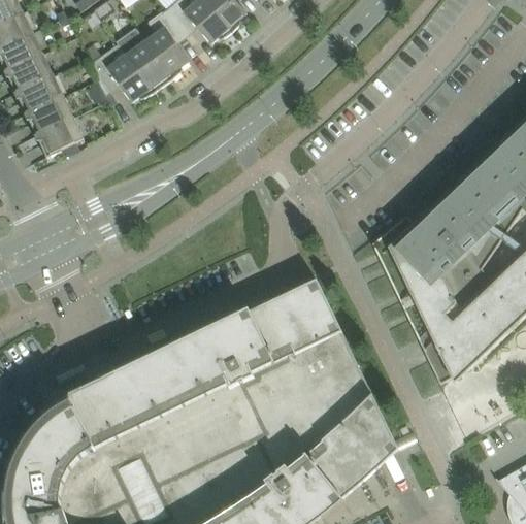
[(0,20),(22,9),(17,0),(0,0),(0,20)]
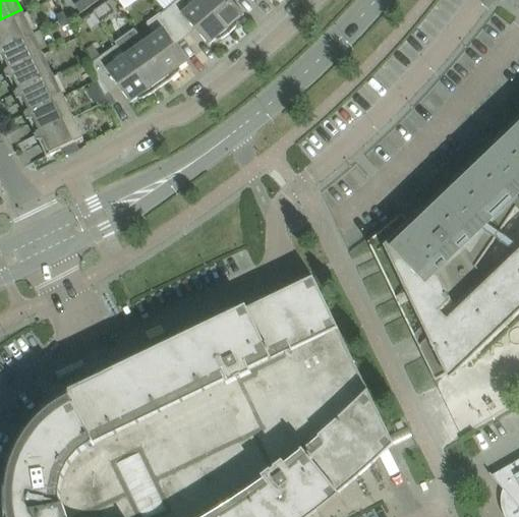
[(76,0),(73,2),(78,10),(91,1),(90,0),(76,0)]
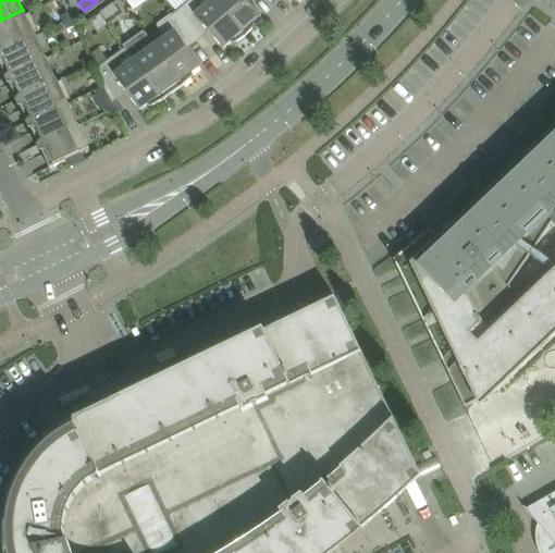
[(110,0),(98,9),(105,19),(118,9),(112,0),(110,0)]
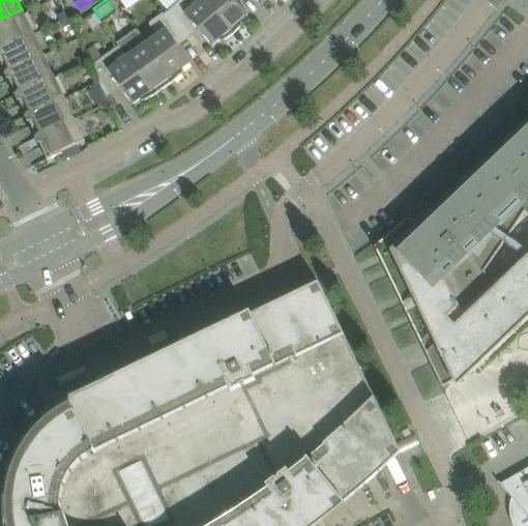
[(174,0),(165,8),(182,30),(192,22),(210,42),(218,36),(220,37),(218,37),(220,38),(223,37),(232,31),(205,0),(174,0)]
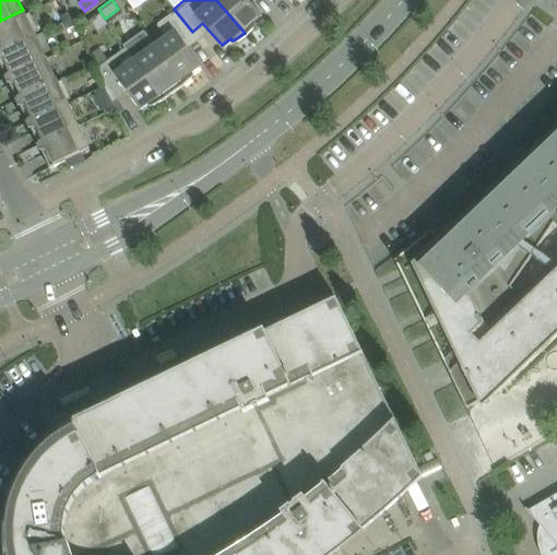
[(216,0),(245,33),(251,25),(255,21),(253,20),(252,21),(251,20),(260,13),(249,0),(216,0)]
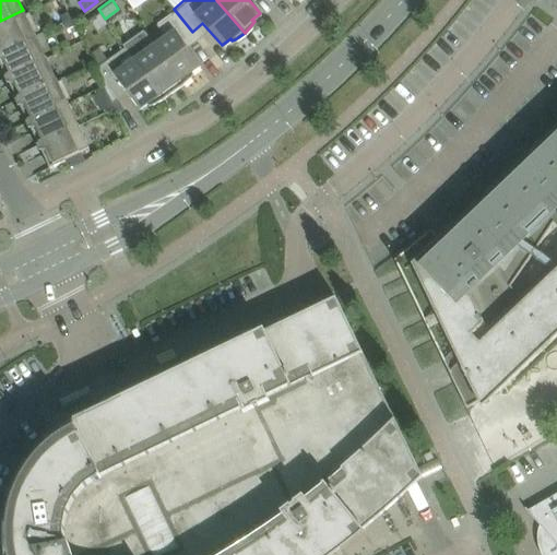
[(155,23),(163,34),(153,43),(181,83),(189,75),(192,72),(191,71),(190,72),(190,70),(199,65),(181,39),(192,32),(174,9),(155,23)]
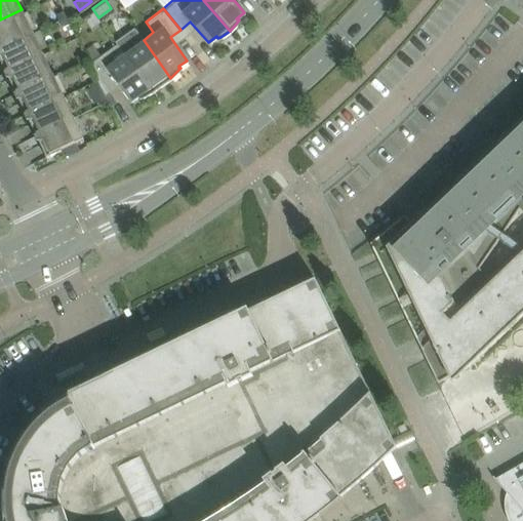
[(0,45),(32,31),(31,28),(34,27),(26,10),(23,11),(22,9),(0,19),(0,45)]
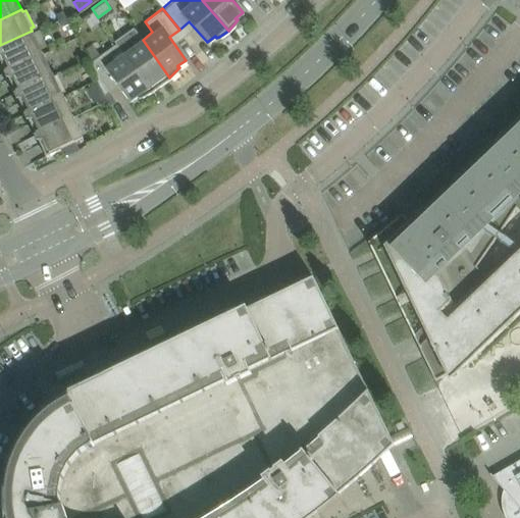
[(0,60),(4,69),(42,51),(32,31),(0,45),(0,54),(0,60)]
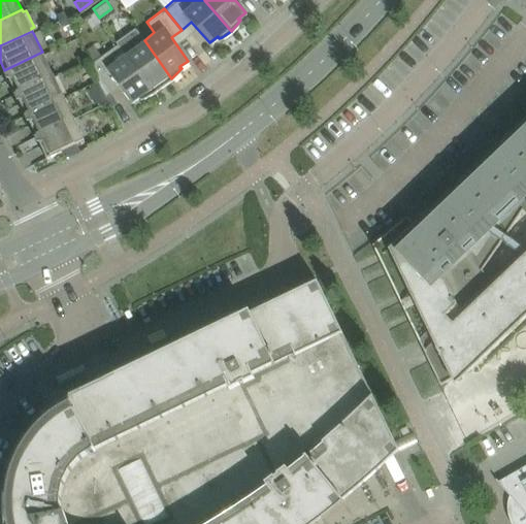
[(144,40),(125,54),(152,92),(171,78),(144,40)]
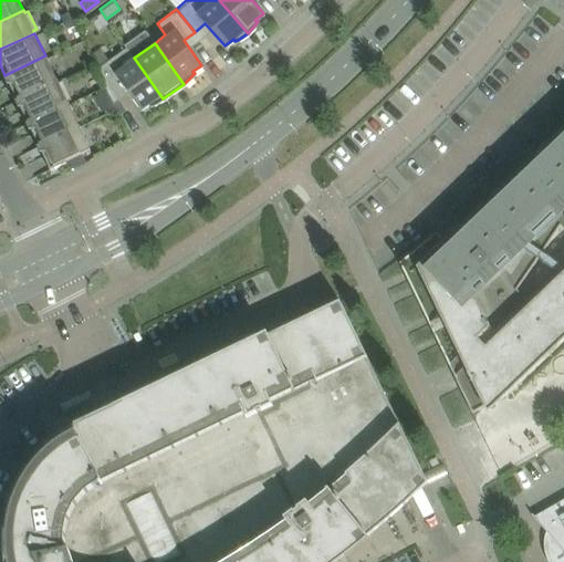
[(154,104),(163,99),(134,58),(126,45),(95,68),(112,102),(112,101),(108,93),(122,84),(139,108),(148,102),(149,104),(148,104),(149,105),(154,104)]
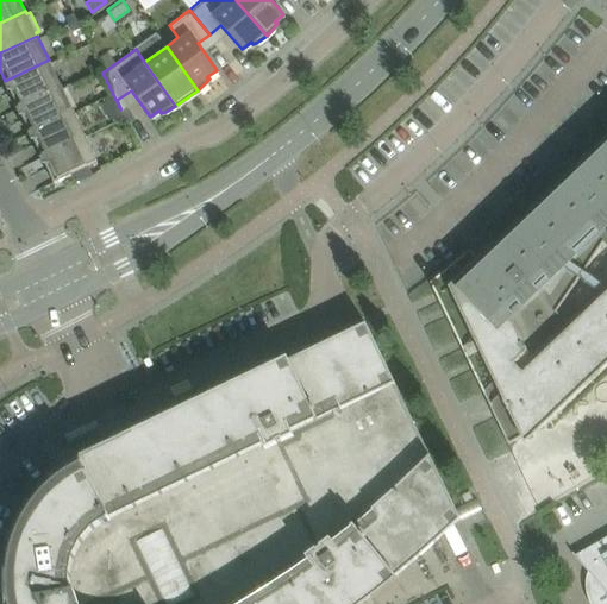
[(8,88),(17,106),(60,85),(49,60),(5,81),(8,80),(12,87),(8,88)]
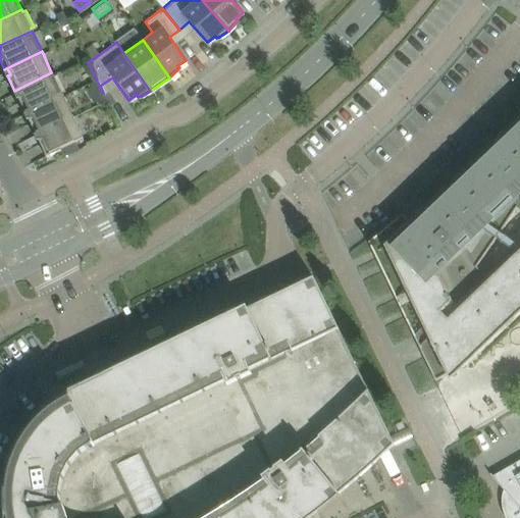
[(20,96),(17,97),(24,111),(61,93),(60,91),(64,89),(56,72),(52,74),(51,72),(14,91),(17,90),(20,96)]
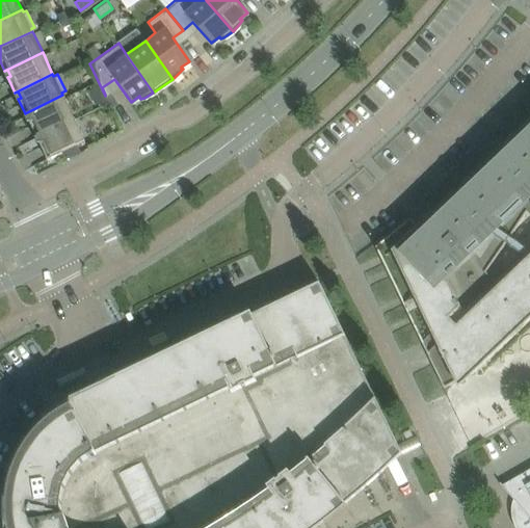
[(28,121),(35,135),(73,116),(62,95),(25,113),(25,114),(28,112),(31,119),(28,121)]
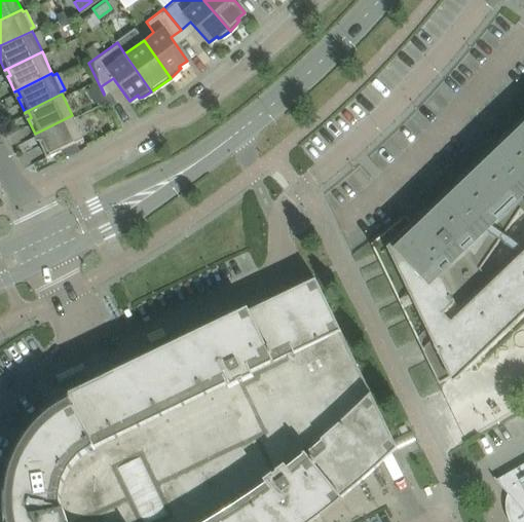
[(437,381),(465,368),(523,311),(523,113),(423,211),(429,217),(417,228),(404,214),(370,241),(437,381)]
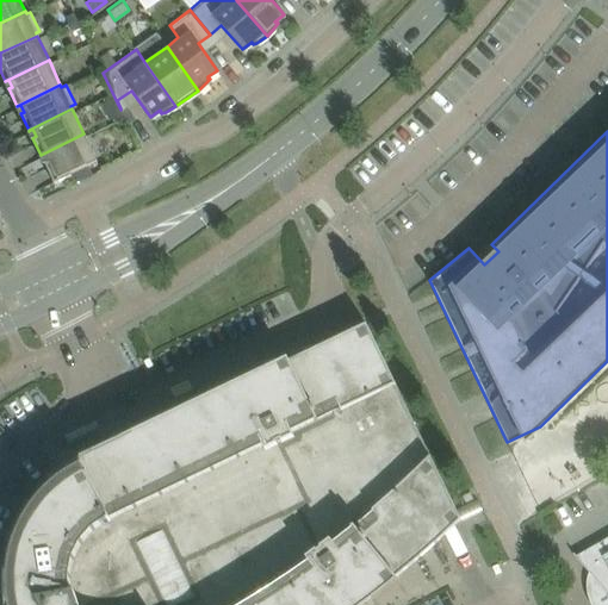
[(95,158),(84,133),(41,155),(44,154),(47,161),(44,162),(53,180),(51,180),(53,181),(69,174),(69,172),(95,158)]
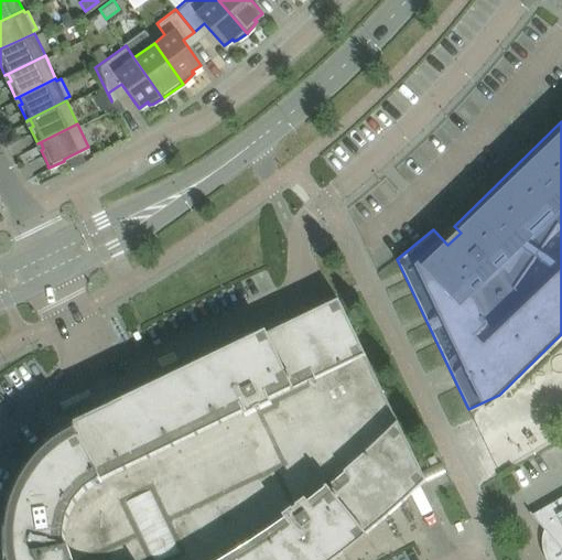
[(244,355),(224,365),(218,355),(120,402),(126,412),(79,434),(74,424),(55,434),(39,449),(25,465),(14,485),(7,505),(3,527),(3,549),(4,559),(317,559),(315,556),(333,542),(341,551),(361,535),(385,515),(406,496),(424,478),(337,298),(334,300),(339,311),(320,321),(319,320),(314,309),(239,345),(244,355)]
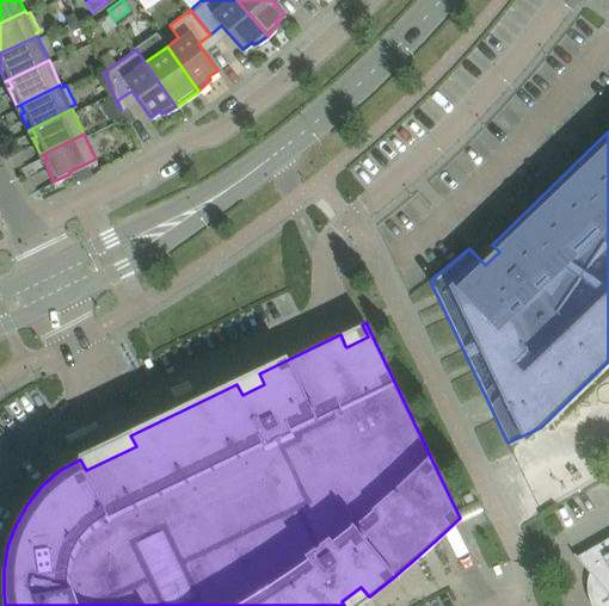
[(608,605),(608,535),(576,554),(573,551),(572,552),(600,583),(591,587),(602,605),(608,605)]
